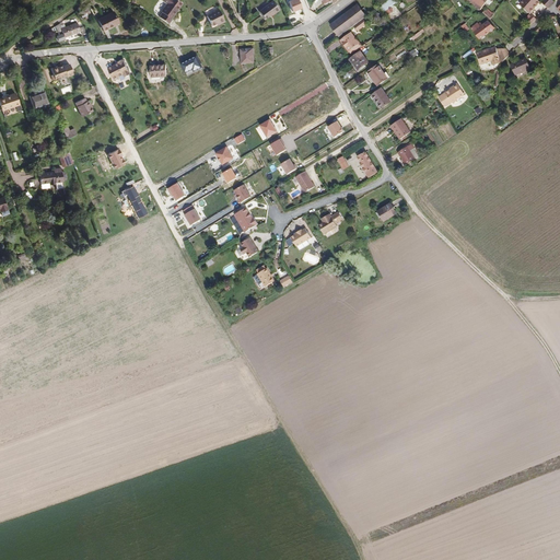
[(168,0),(175,4),(170,12),(171,13),(179,19),(185,12),(184,11),(188,3),(184,0),(168,0)]
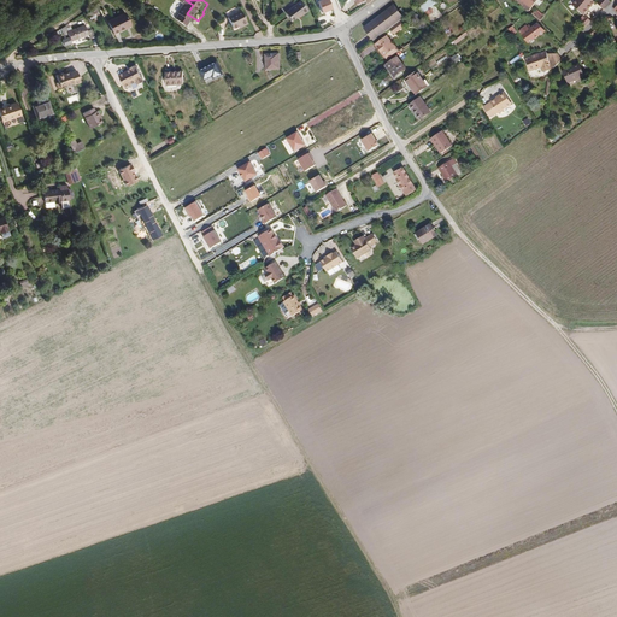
[(329,0),(317,0),(322,13),(333,9),(329,0)]
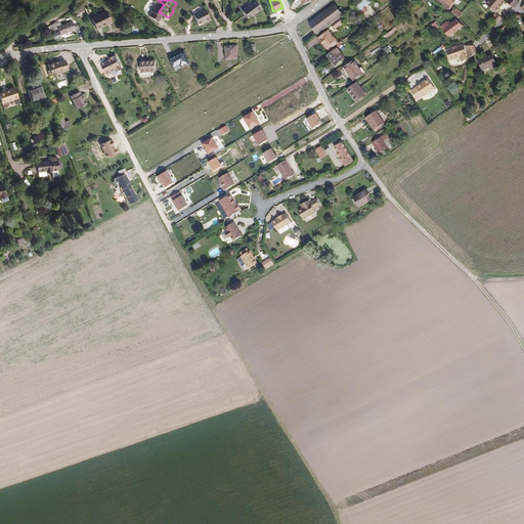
[(370,0),(366,0),(358,7),(361,11),(373,2),(370,0)]
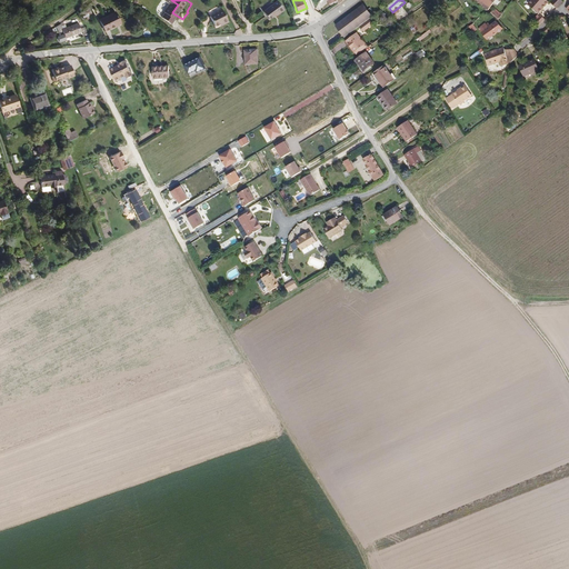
[(476,0),(478,2),(480,0),(491,11),(496,6),(499,2),(501,5),(503,1),(501,0),(476,0)]
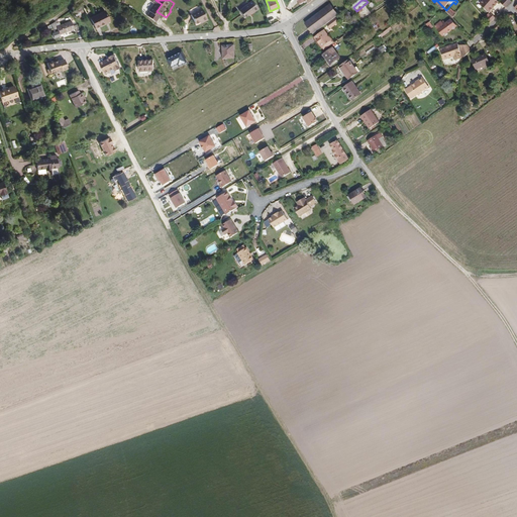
[(501,2),(499,0),(485,0),(482,3),(492,12),(501,2)]
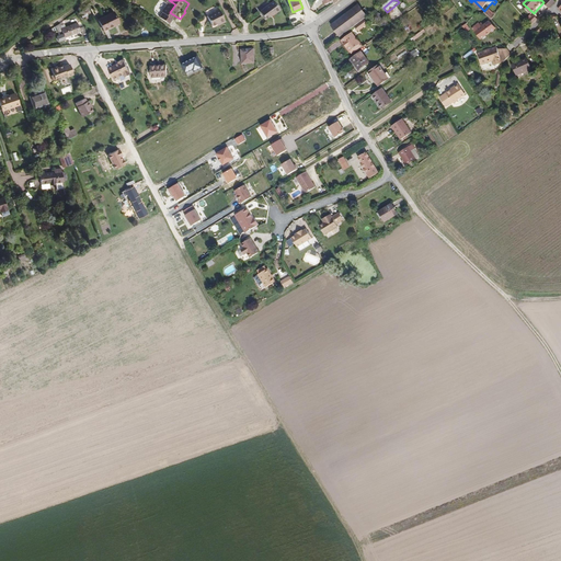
[(554,0),(548,0),(546,3),(551,10),(559,3),(554,0)]
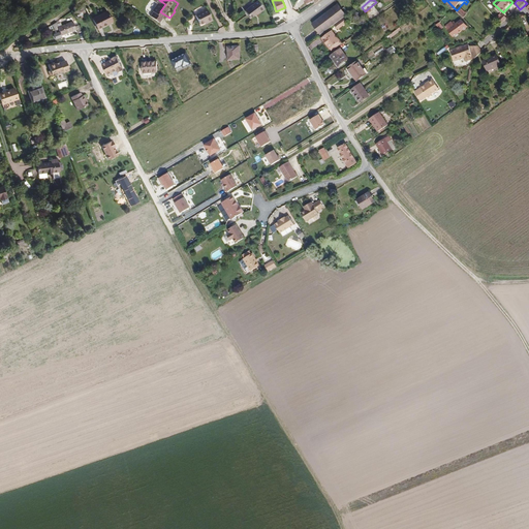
[(85,5),(73,9),(76,18),(88,12),(85,5)]
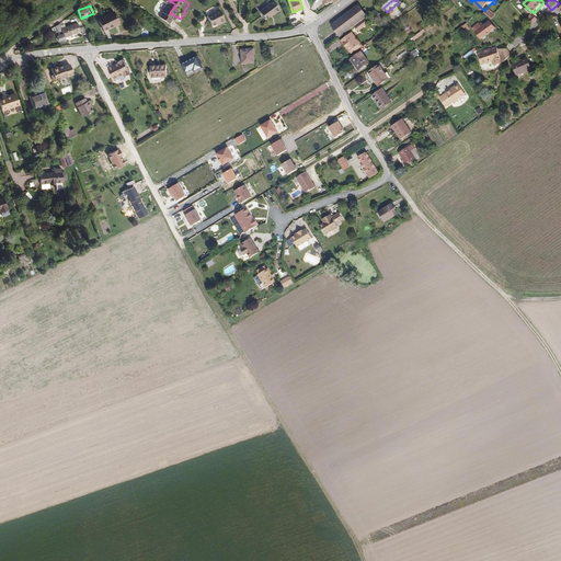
[(278,6),(266,11),(271,20),(276,16),(277,19),(283,15),(278,6)]
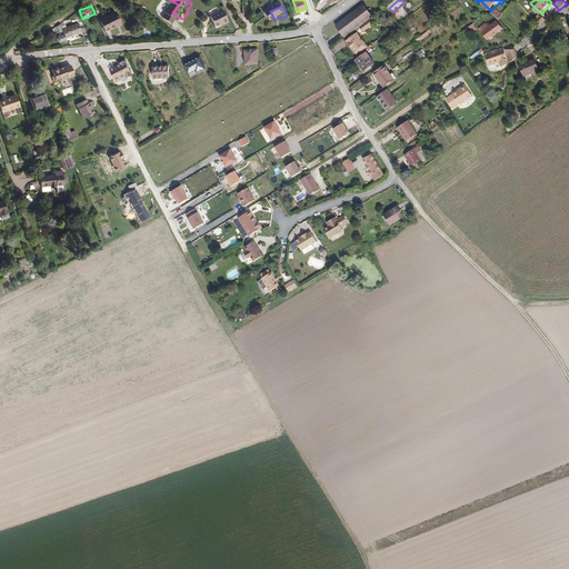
[(372,20),(376,18),(367,6),(340,27),(349,39),(363,28),(372,20)]
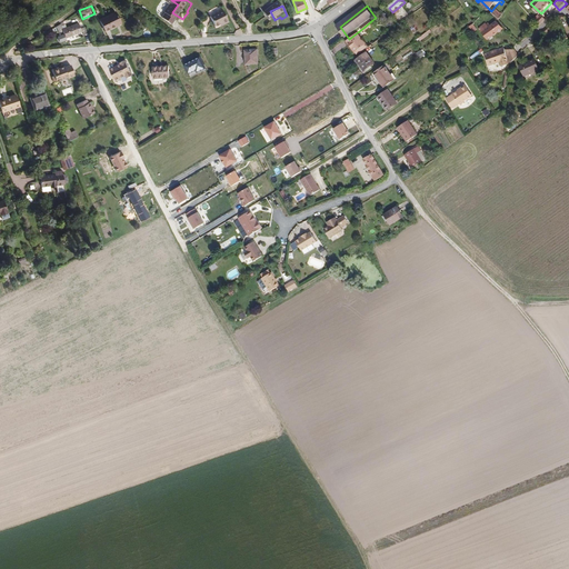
[(211,13),(212,17),(216,22),(221,19),(225,18),(226,21),(229,19),(223,8),(215,12),(211,13)]
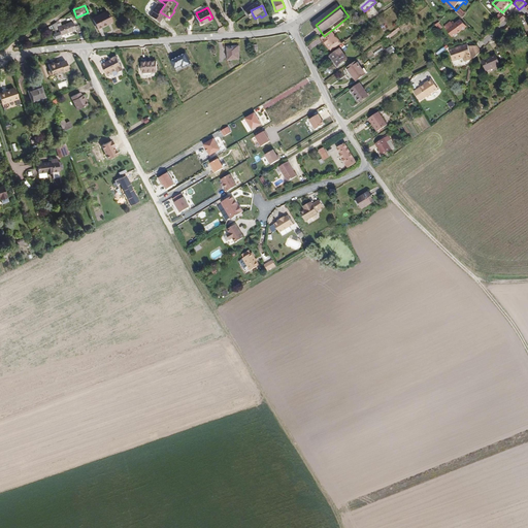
[(101,11),(87,18),(92,28),(106,22),(101,11)]
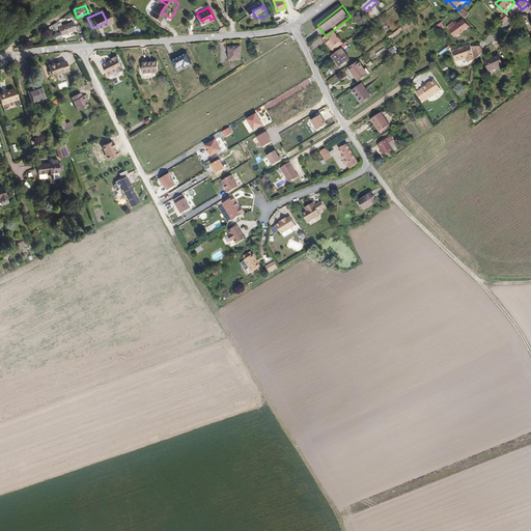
[(162,12),(159,17),(168,24),(171,19),(170,18),(162,12)]
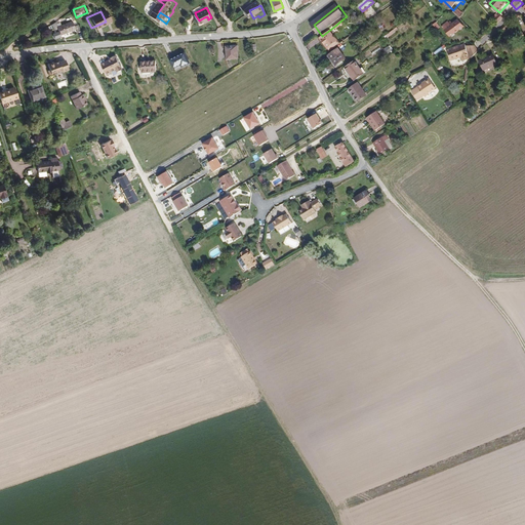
[(502,15),(497,21),(500,24),(506,18),(502,15)]
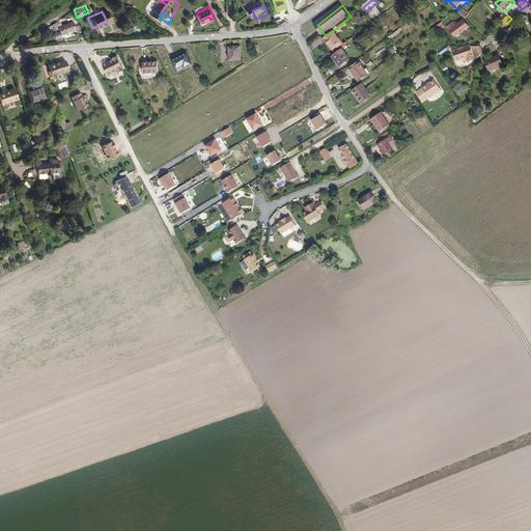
[(351,24),(347,19),(339,26),(342,30),(351,24)]
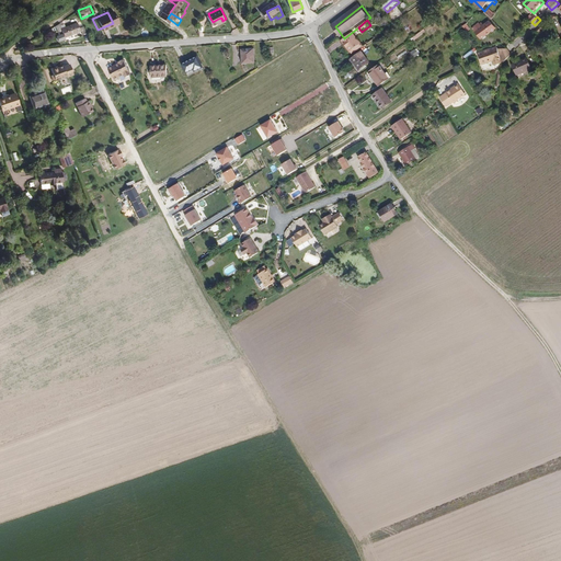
[(63,23),(58,27),(60,31),(64,30),(67,37),(81,31),(80,29),(84,26),(82,21),(65,29),(63,23)]
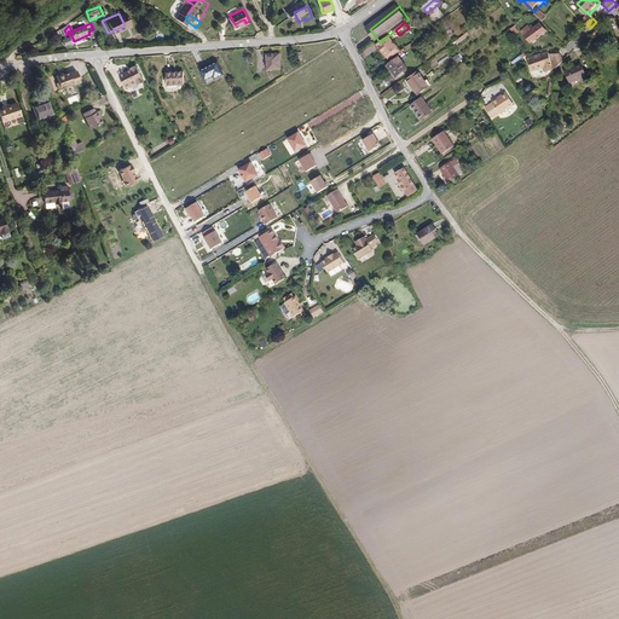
[(534,29),(532,27),(531,25),(524,30),(532,42),(550,30),(543,23),(536,28),(534,29)]
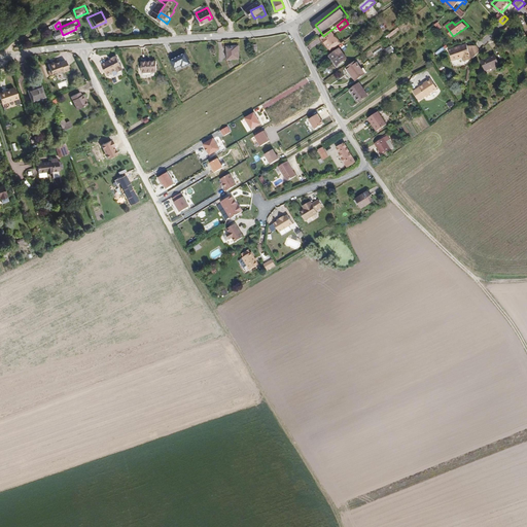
[(374,29),(370,33),(374,38),(378,35),(374,29)]
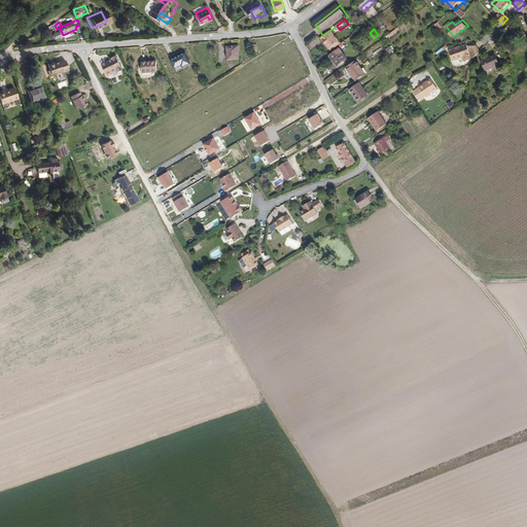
[(334,53),(343,45),(334,32),(324,39),(334,53)]
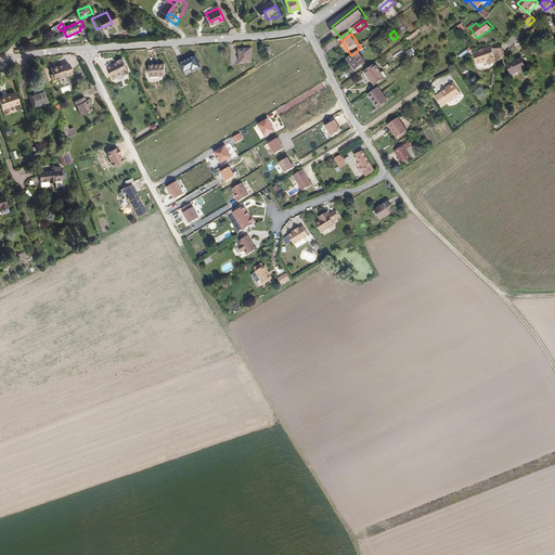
[(510,53),(506,49),(495,50),(494,47),(476,52),(479,64),(490,61),(491,65),(500,62),(501,63),(502,62),(510,53)]
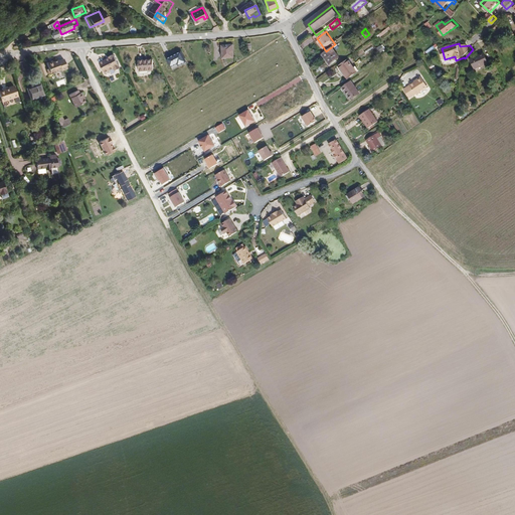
[(238,44),(227,45),(228,57),(239,56),(238,44)]
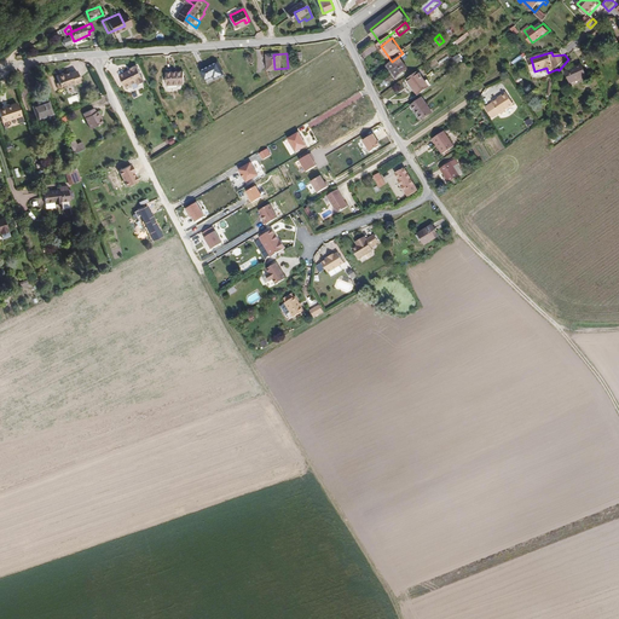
[(400,61),(389,69),(398,80),(399,79),(405,75),(409,71),(400,61)]
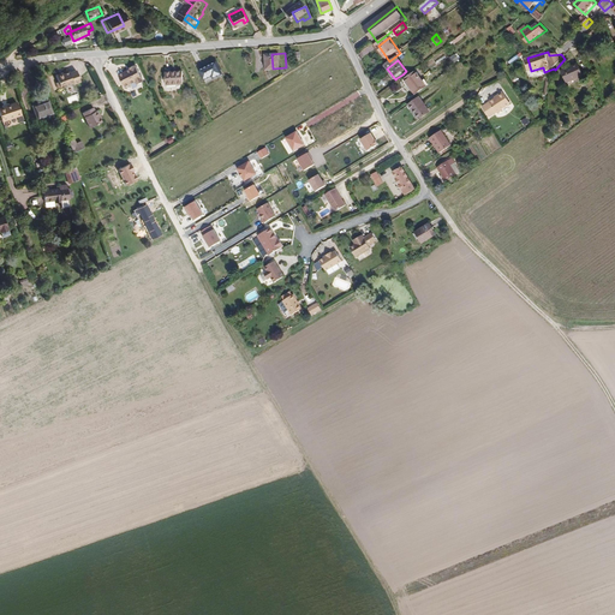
[(219,61),(202,70),(206,78),(213,75),(214,78),(225,73),(219,61)]
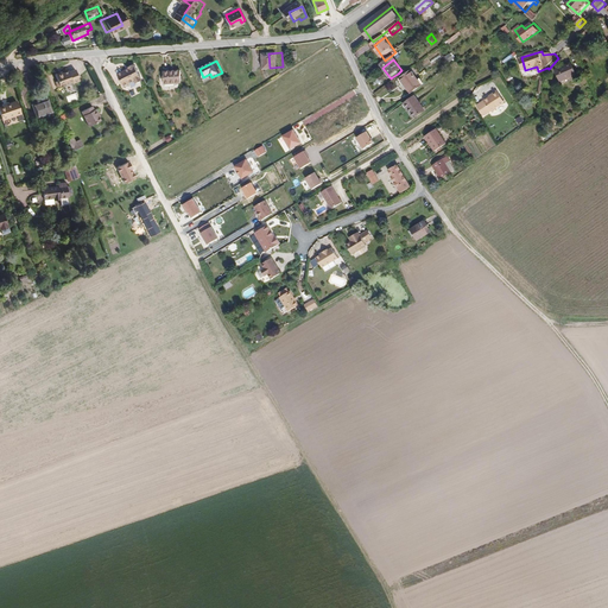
[(128,71),(120,75),(126,87),(127,88),(132,86),(132,84),(137,82),(138,84),(145,82),(137,65),(131,68),(131,70),(132,71),(130,73),(128,71)]
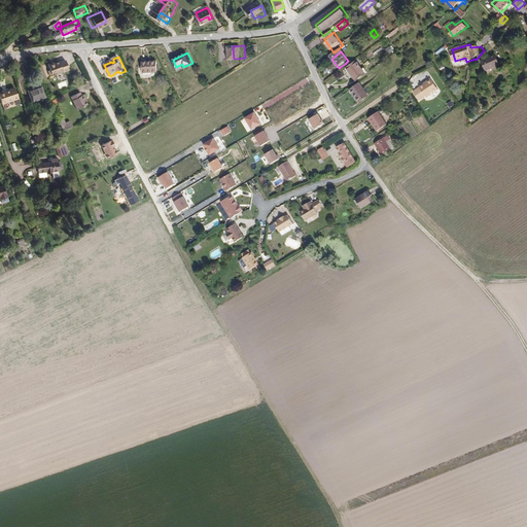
[(339,68),(331,59),(329,60),(338,69),(339,68)]
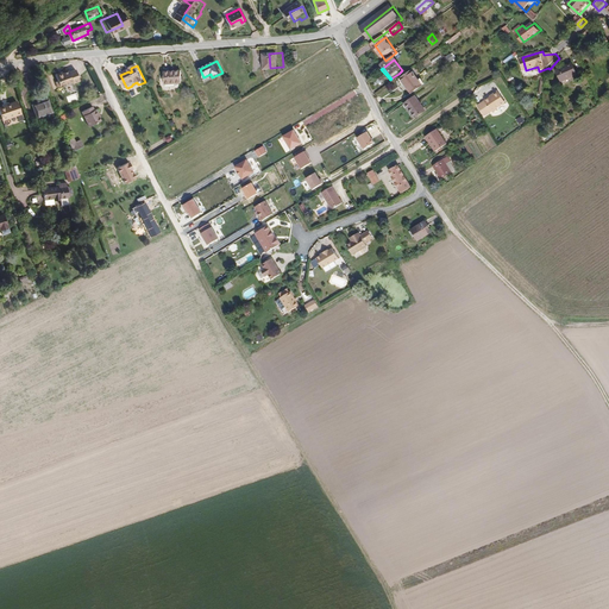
[(560,76),(564,86),(579,80),(575,68),(569,70),(570,71),(560,76)]
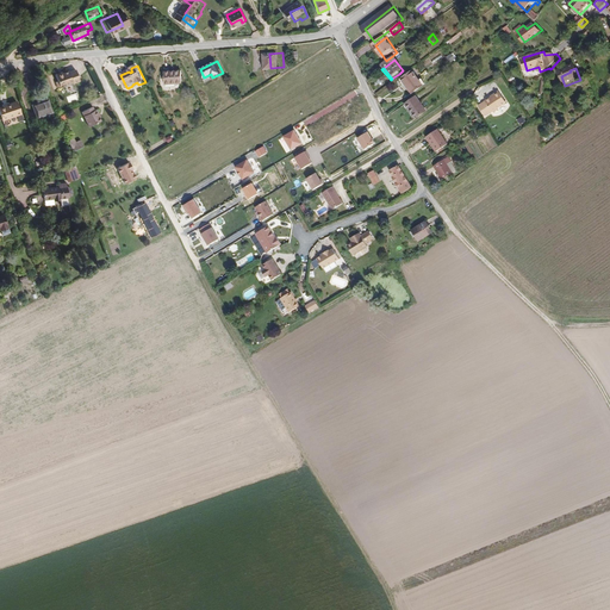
[(60,82),(57,83),(60,89),(74,83),(75,85),(81,82),(78,70),(70,73),(70,72),(61,76),(60,74),(57,75),(60,82)]
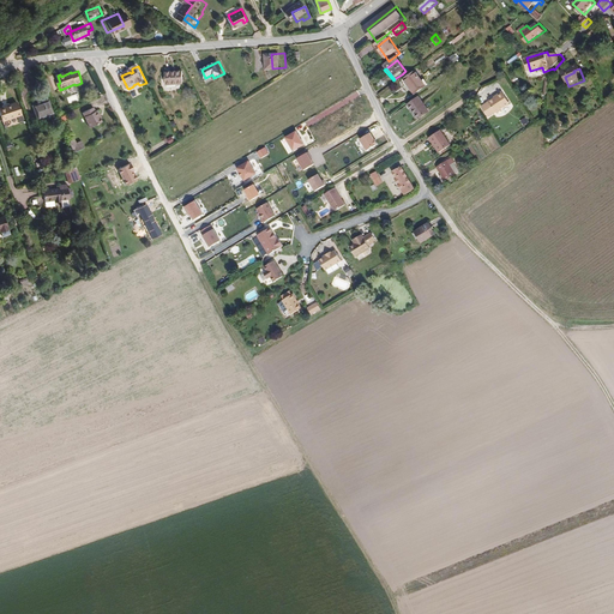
[(182,71),(167,71),(167,83),(184,83),(182,71)]
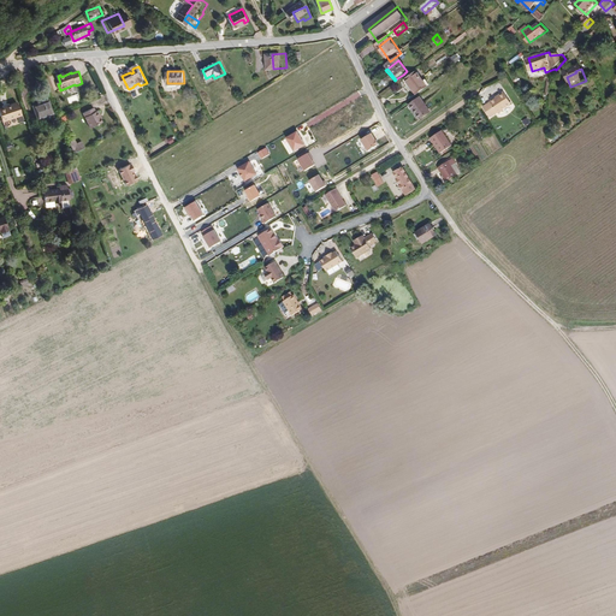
[(410,87),(420,78),(416,73),(407,81),(410,87)]
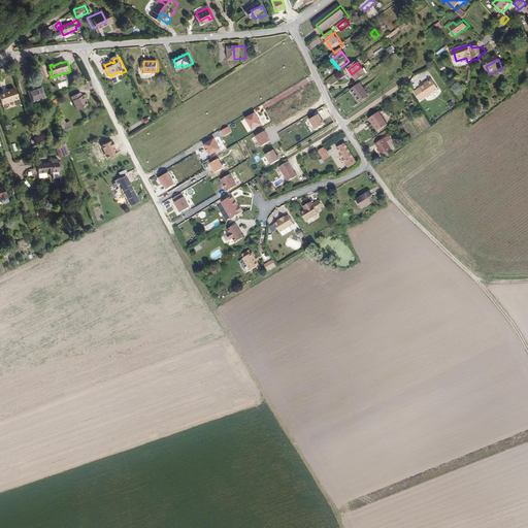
[(326,69),(323,70),(325,75),(328,74),(328,73),(333,71),(331,66),(326,68),(326,69)]
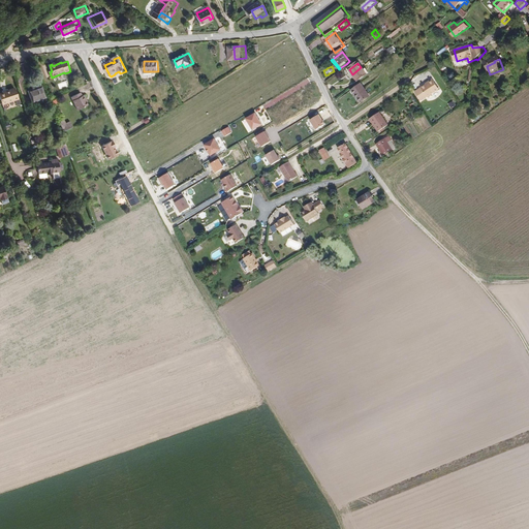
[(365,72),(361,67),(352,74),(358,82),(369,73),(367,70),(365,72)]
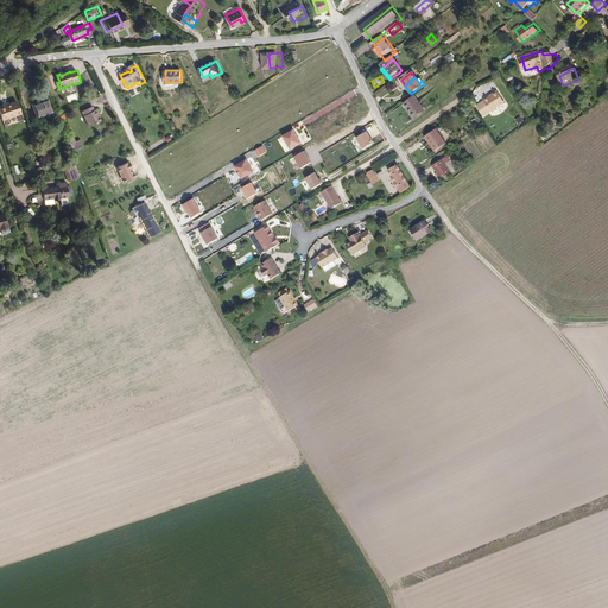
[(77,92),(67,96),(69,102),(80,99),(77,92)]
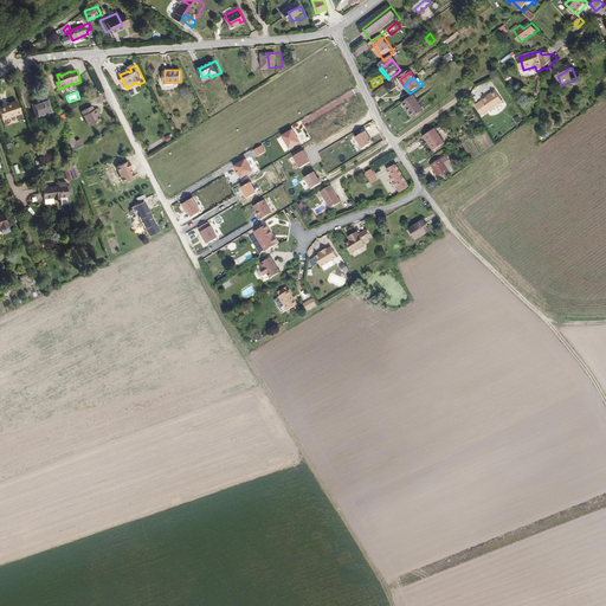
[(496,109),(504,103),(497,94),(490,98),(477,107),(484,117),(491,113),(494,113),(496,111),(496,109)]
